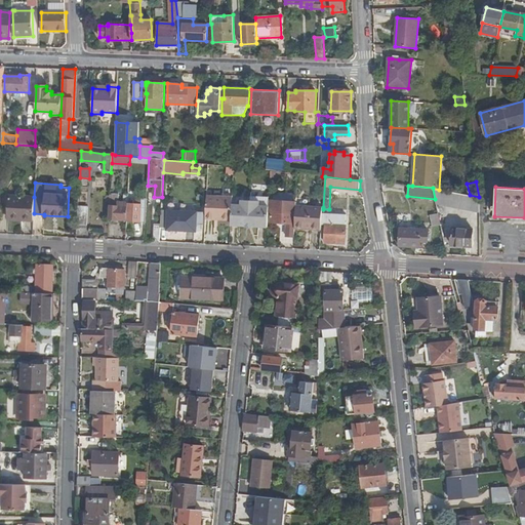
[(439,190),(433,188),(435,199),(436,203),(480,212),(480,197),(479,197),(470,195),(439,190)]
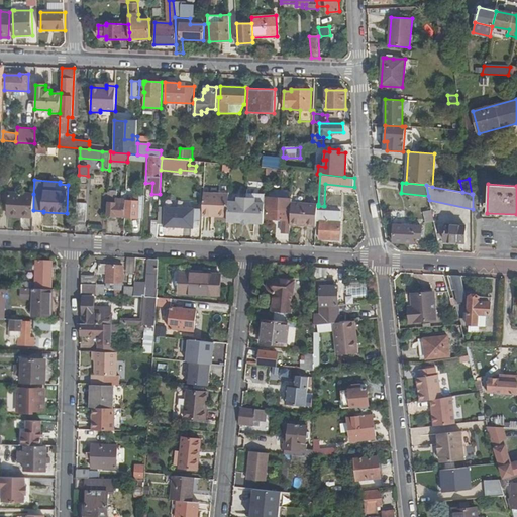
[(33,194),(9,193),(8,216),(32,217),(33,210),(33,194)]
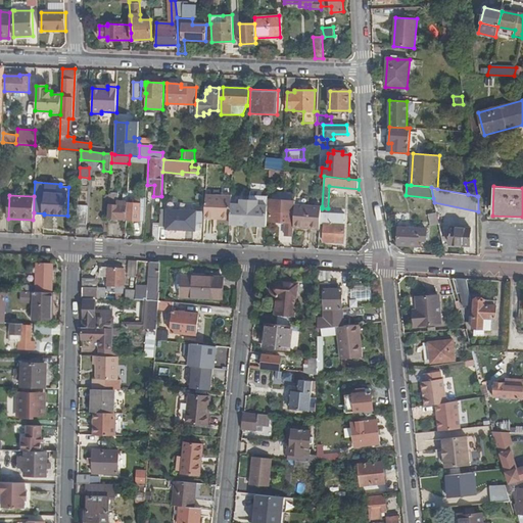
[(223,196),(206,195),(205,218),(215,219),(215,217),(231,217),(231,204),(232,196),(223,196)]
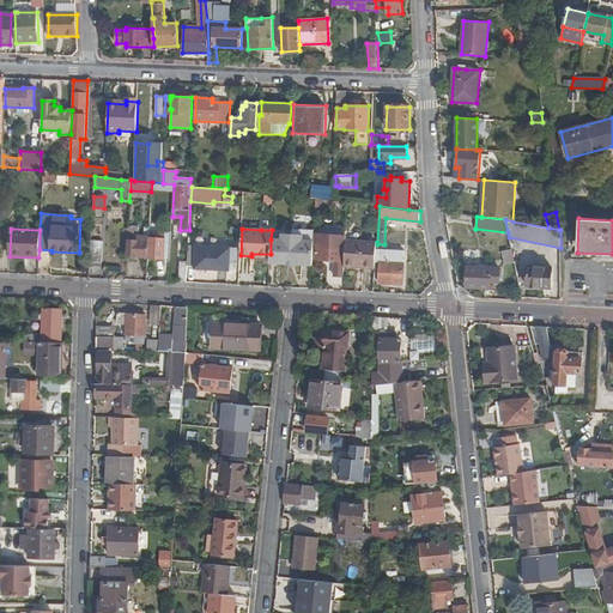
[(157,234),(156,238),(149,238),(147,258),(164,258),(167,235),(157,234)]
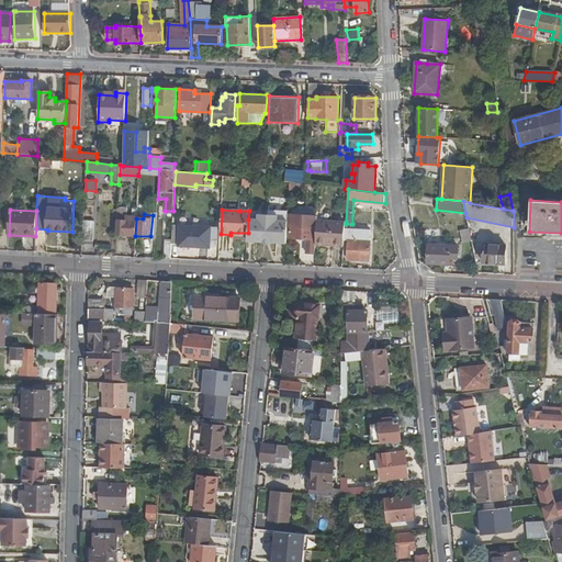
[(259,220),(248,220),(248,233),(248,236),(247,240),(287,243),(288,225),(288,221),(278,221),(278,215),(259,214),(259,220)]
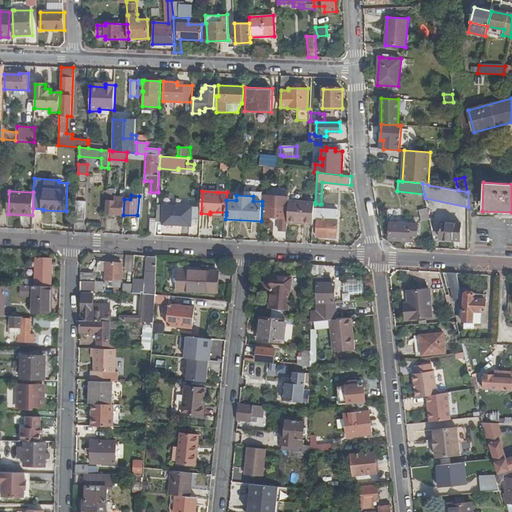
[(289,197),(262,195),(262,201),(262,205),(264,206),(264,216),(280,217),(279,230),(287,230),(288,220),(289,201),(289,197)]
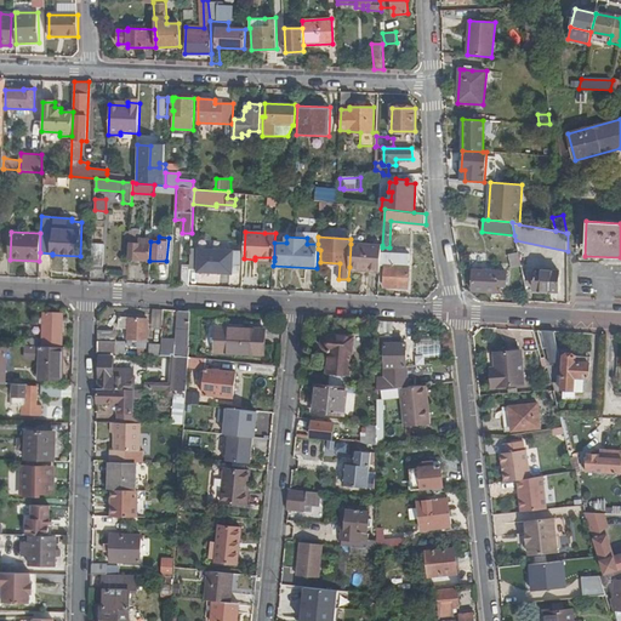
[(143,244),(130,243),(129,260),(149,261),(151,241),(151,240),(143,239),(143,244)]
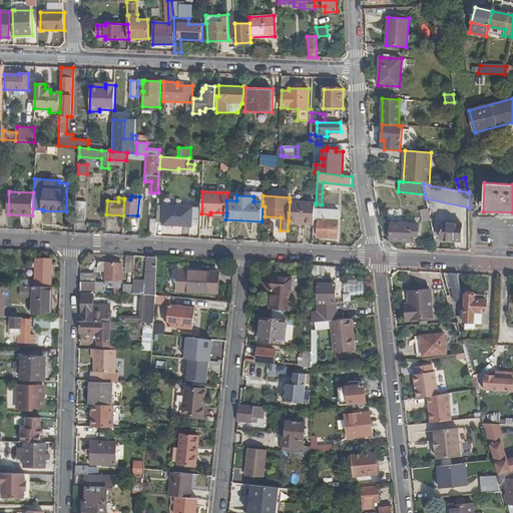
[(316,202),(290,201),(289,220),(303,221),(303,224),(314,224),(314,219),(315,208),(316,204),(316,202)]
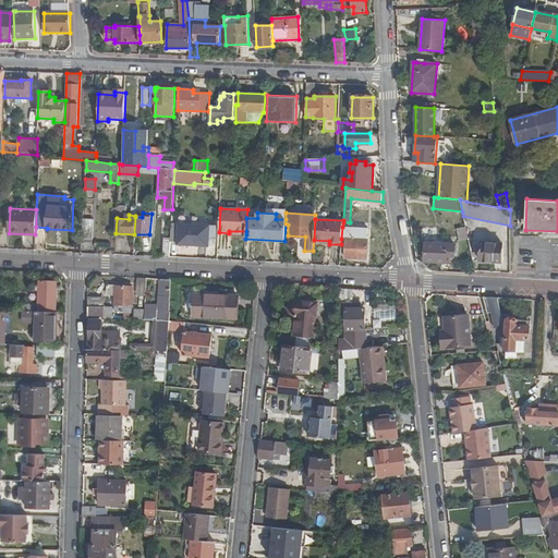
[(94,220),(83,220),(82,239),(93,240),(94,220)]
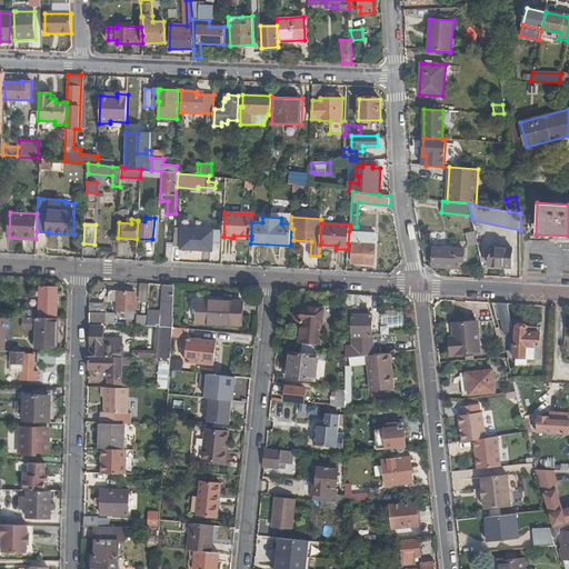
[(220,230),(175,228),(175,242),(173,249),(212,250),(213,243),(219,243),(220,230)]
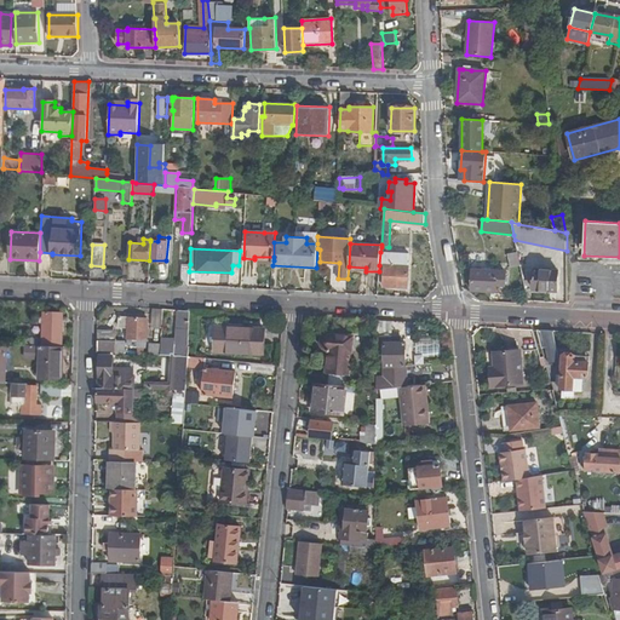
[(409,253),(380,252),(379,265),(385,265),(383,286),(407,287),(409,253)]
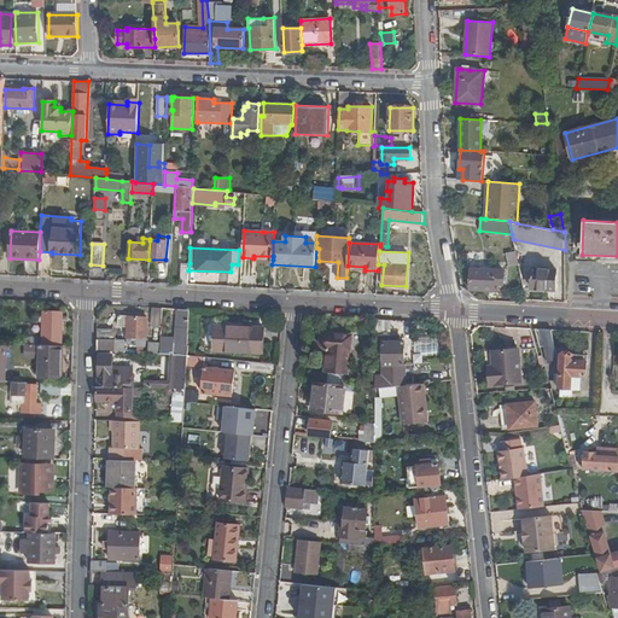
[(516,251),(506,254),(509,267),(518,264),(516,251)]
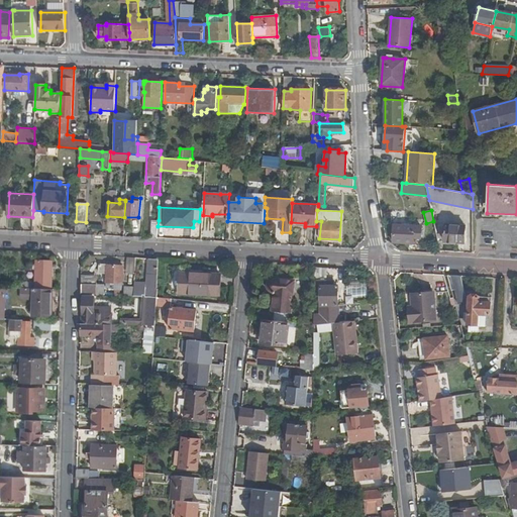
[(421,226),(394,224),(393,242),(413,243),(414,237),(421,238),(421,226)]
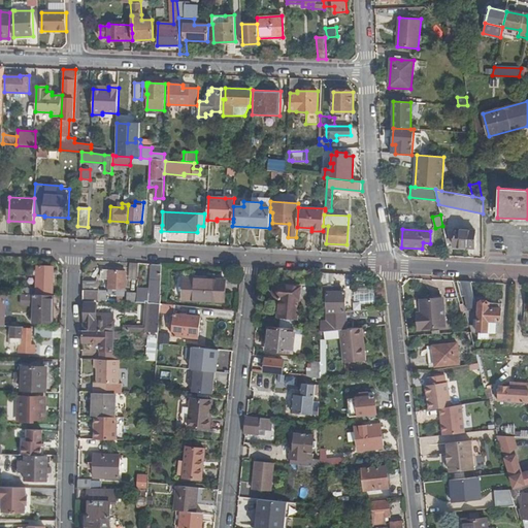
[(475,231),(455,229),(454,246),(474,248),(475,231)]
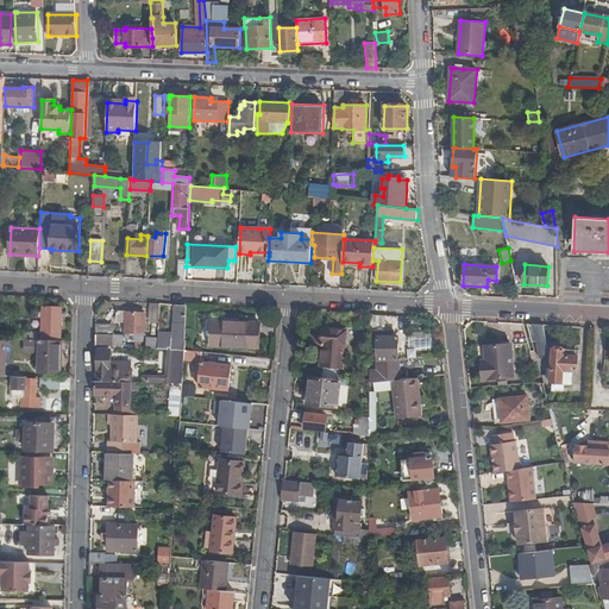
[(159,303),(150,303),(149,320),(158,321),(159,303)]
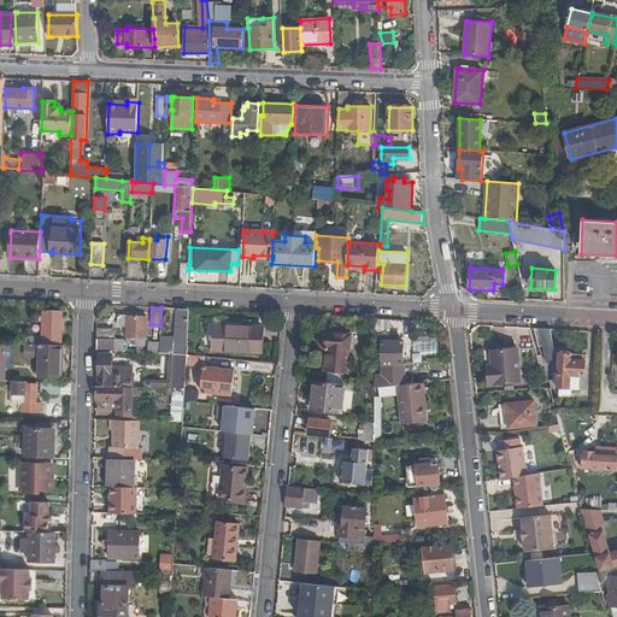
[(189,310),(177,309),(176,338),(176,344),(169,344),(169,342),(160,342),(159,354),(174,354),(187,354),(188,345),(187,345),(189,310)]
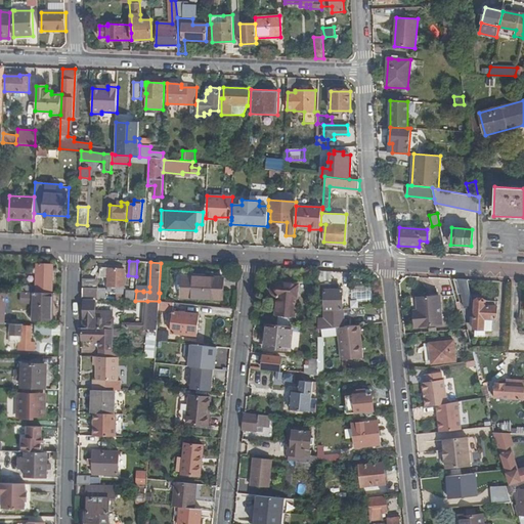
[(53,264),(37,264),(36,287),(22,287),(22,293),(23,293),(52,294),(53,264)]
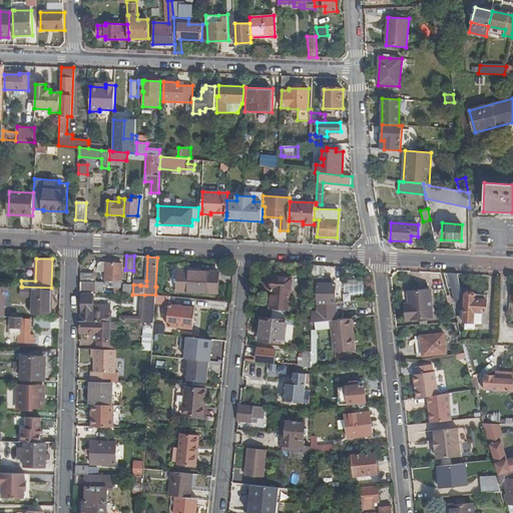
[(122,264),(99,263),(98,271),(106,271),(105,286),(113,287),(113,288),(121,288),(122,264)]
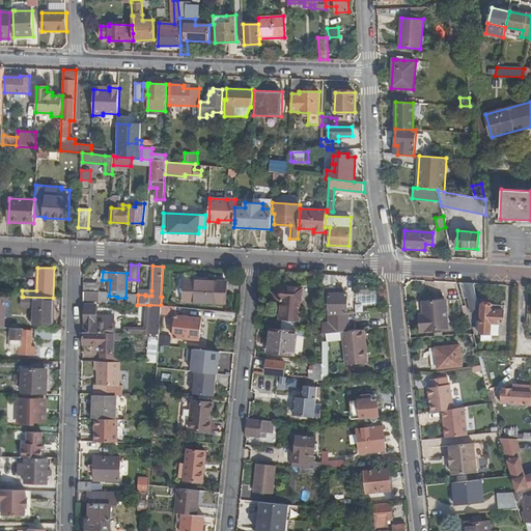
[(226,282),(185,280),(184,301),(225,303),(226,282)]
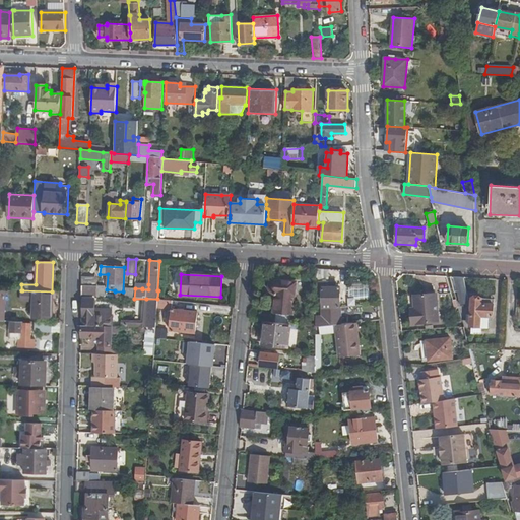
[(463,277),(450,276),(454,289),(457,288),(461,306),(469,304),(463,277)]
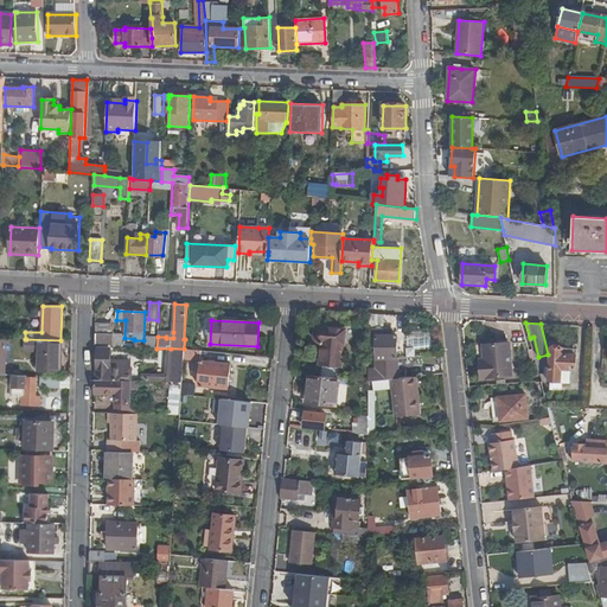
[(114,324),(96,324),(95,333),(114,333),(114,324)]
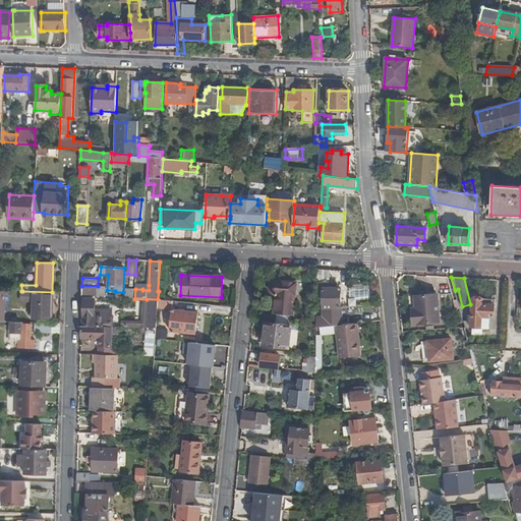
[(296,283),(277,281),(274,281),(272,282),(270,284),(270,287),(270,289),(271,291),(273,293),(275,293),(276,294),(276,295),(277,295),(274,323),(290,325),(291,315),(293,315),(296,283)]
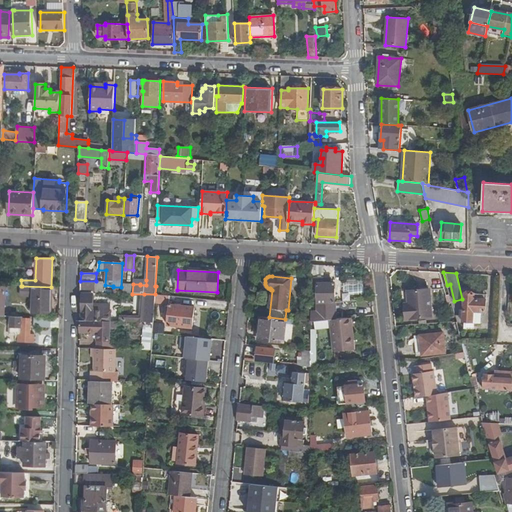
[(331,277),(311,278),(311,289),(317,288),(317,302),(335,302),(335,283),(331,283),(331,277)]
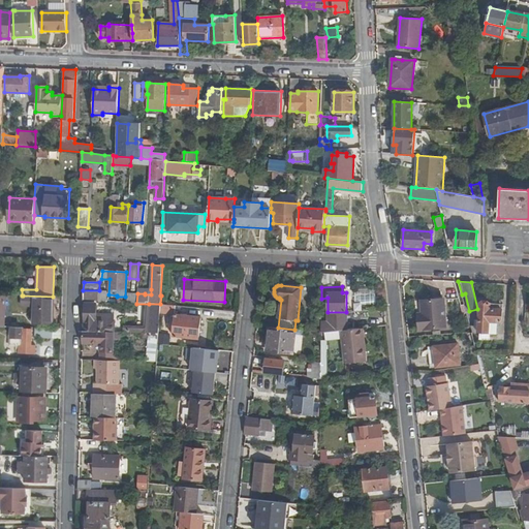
[(99,290),(83,290),(83,300),(98,301),(99,290)]
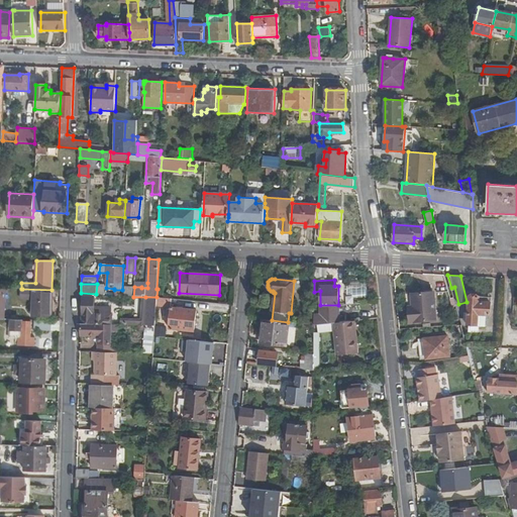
[(134,287),(125,287),(124,293),(122,293),(122,296),(133,297),(134,287)]
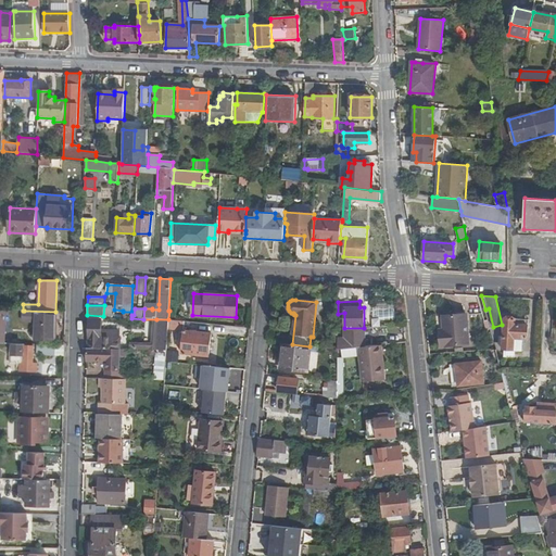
[(55,312),(24,311),(23,321),(36,323),(36,340),(51,340),(51,331),(55,331),(55,312)]
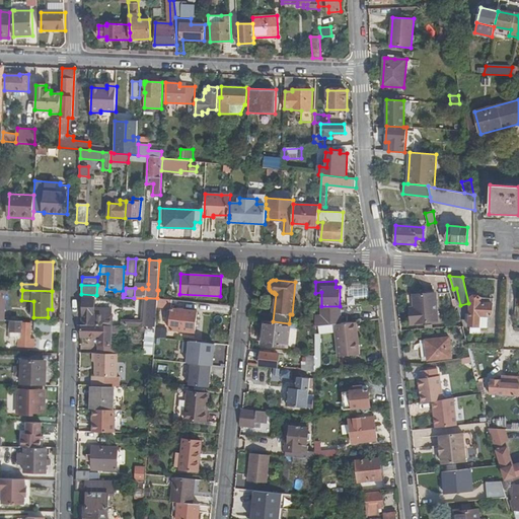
[(436,293),(414,295),(415,307),(415,312),(411,312),(412,323),(438,321),(436,293)]
